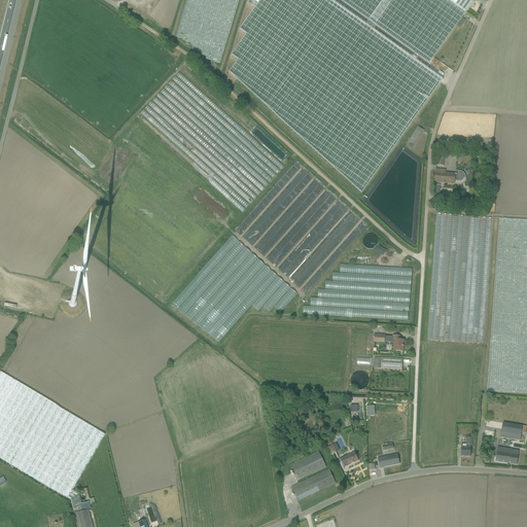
[(242,0),(243,8),(245,0),(186,0),(178,37),(182,38),(191,0),(192,8),(194,10),(197,5),(198,0),(242,0)]
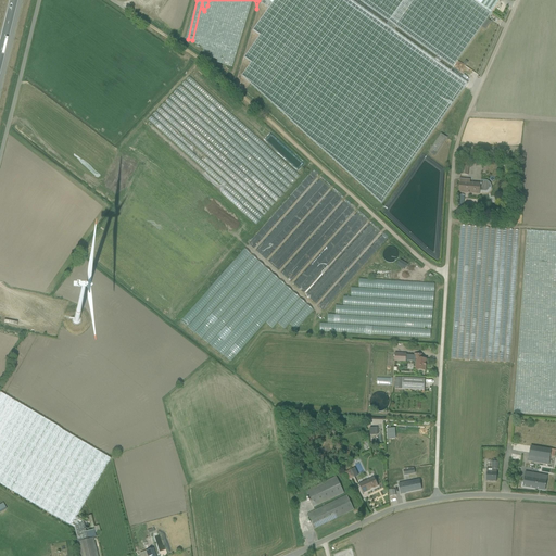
[(382,205),(468,85),(353,0),(267,0),(264,5),(270,11),(255,32),(263,37),(247,59),(254,64),(243,79),(382,205)]
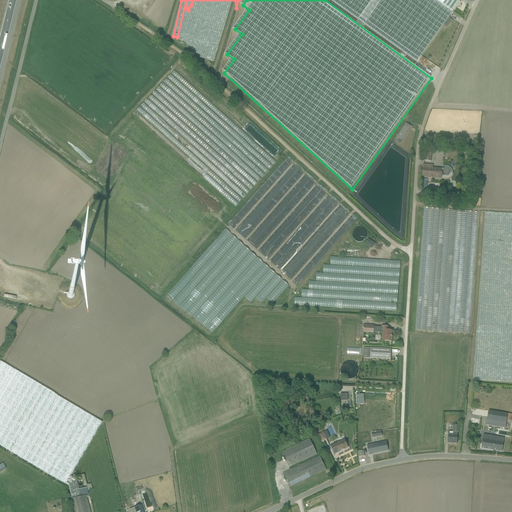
[(331,0),(417,61),(459,0),(331,0)]
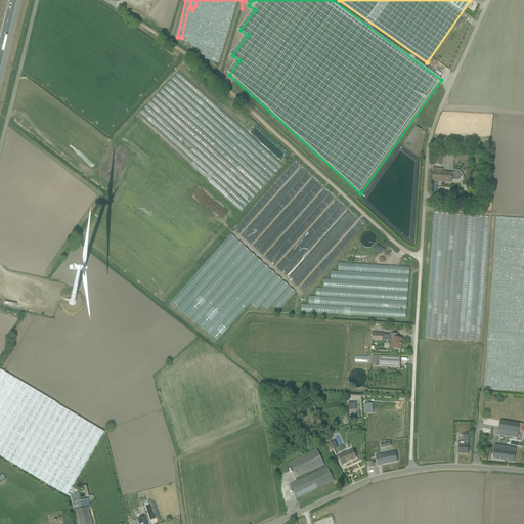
[(181,41),(187,42),(186,45),(192,46),(193,40),(189,39),(190,36),(187,36),(187,33),(182,32),(181,41)]
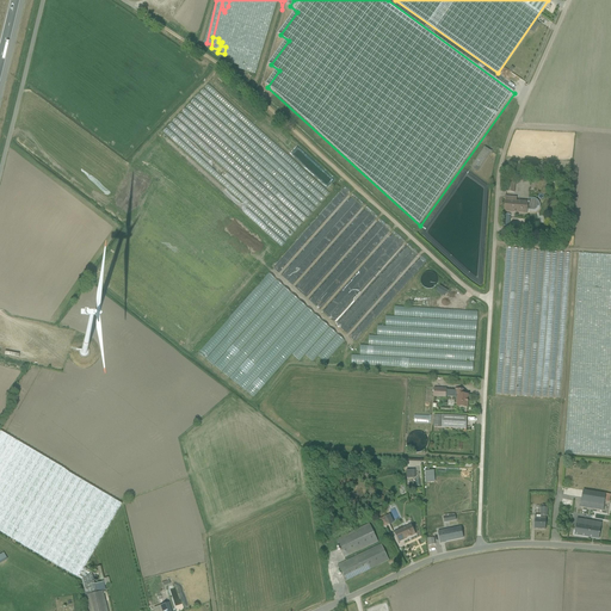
[(493,152),(486,147),(471,168),(479,173),(493,152)]
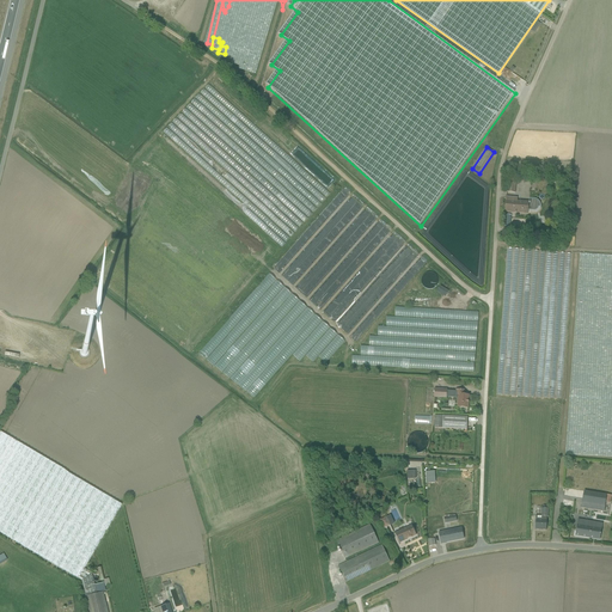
[(505,210),(536,213),(538,210),(540,208),(542,204),(539,200),(537,199),(533,197),(528,197),(528,201),(516,200),(516,196),(506,195),(505,210)]
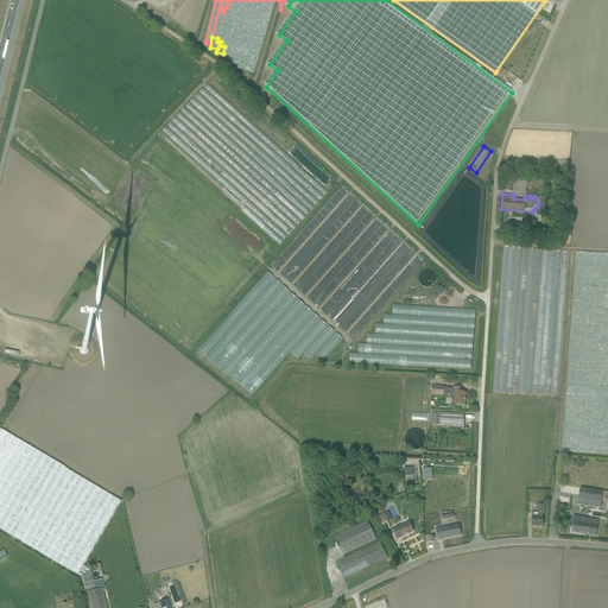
[(567,369),(563,451),(607,453),(607,390),(602,390),(602,382),(594,382),(595,348),(588,344),(589,325),(593,327),(597,322),(597,320),(607,310),(607,254),(571,253),(568,371),(567,369)]
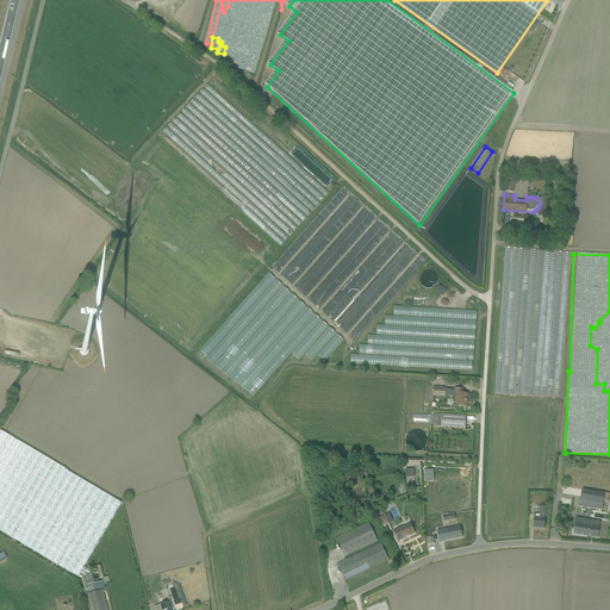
[(328,363),(347,341),(268,274),(200,354),(255,400),(292,356),(300,362),(306,355),(315,362),(319,358),(328,363)]
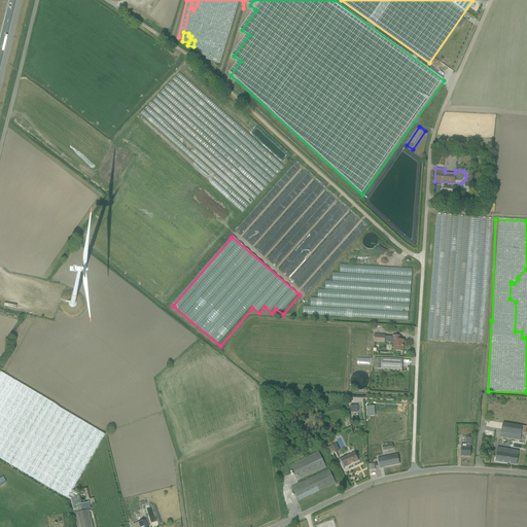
[(381,248),(379,252),(386,256),(389,252),(381,248)]
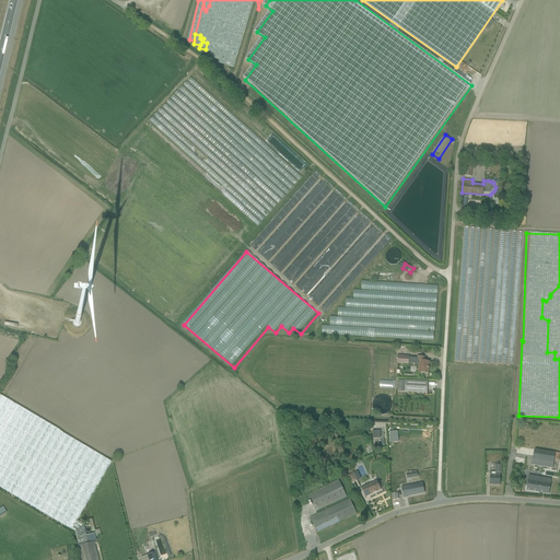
[(436,341),(440,287),(364,282),(363,291),(356,291),(356,300),(348,300),(348,308),(340,308),(340,318),(333,317),(331,327),(325,326),(324,336),(374,338),(371,330),(377,328),(374,325),(381,323),(384,331),(384,322),(388,321),(389,325),(387,328),(393,326),(393,321),(413,323),(417,330),(419,328),(421,335),(417,340),(436,341)]
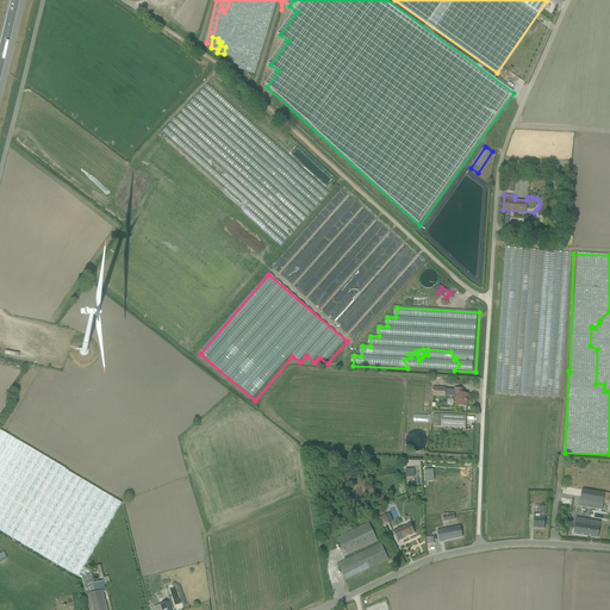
[(342,315),(336,324),(350,334),(356,324),(342,315)]
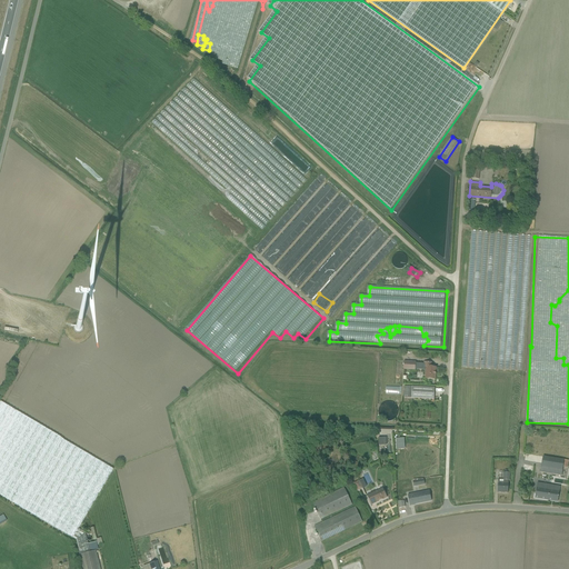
[(405,369),(417,370),(417,361),(405,360),(405,369)]
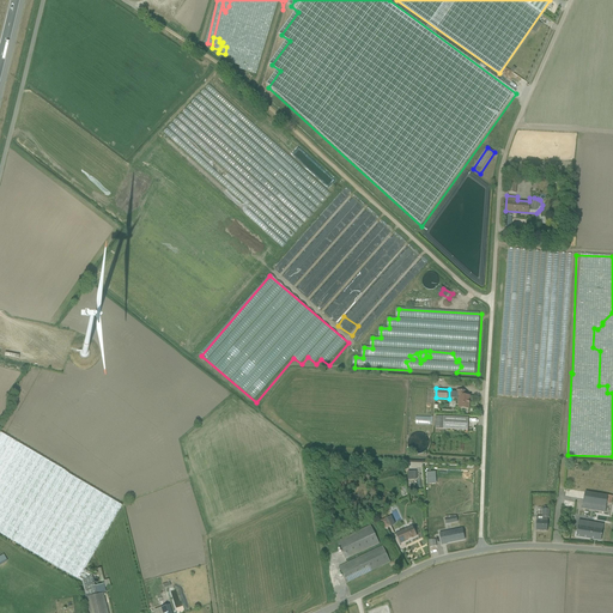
[(468,396),(456,395),(455,408),(468,408),(468,396)]
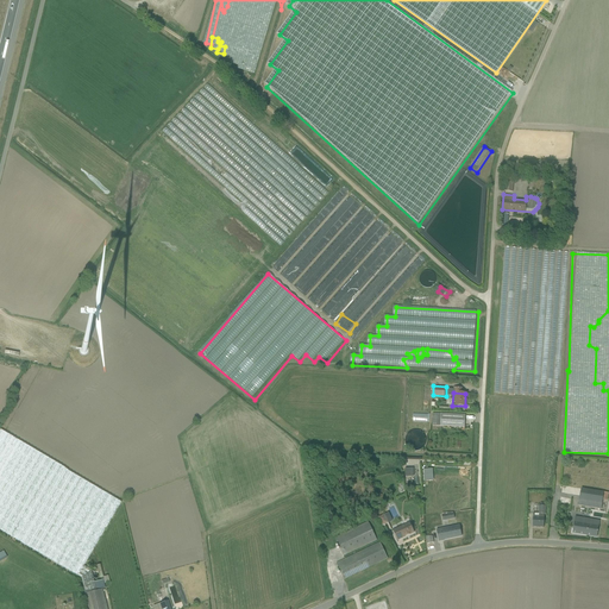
[(434,415),(434,427),(468,429),(468,416),(434,415)]
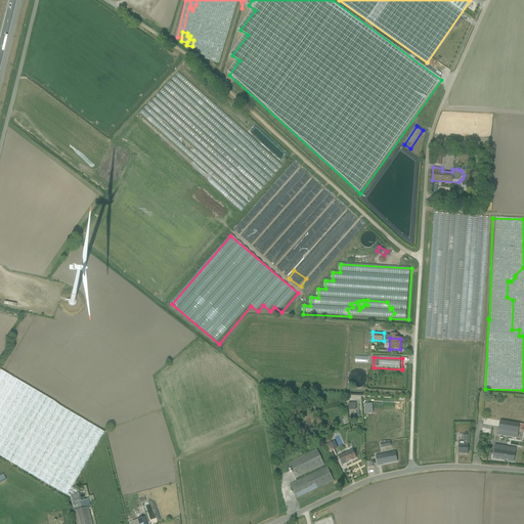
[(104,431),(0,368),(0,457),(66,496),(85,464),(104,431)]
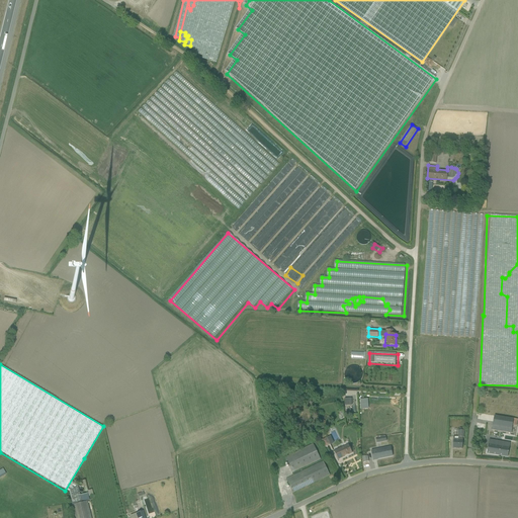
[(494,415),(492,430),(511,433),(513,419),(494,415)]
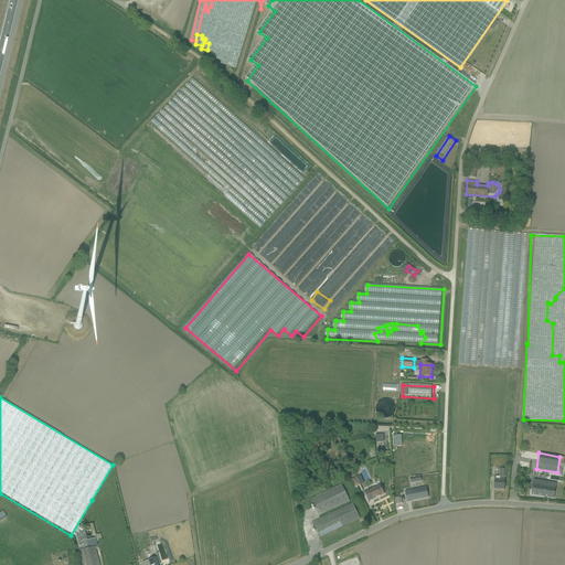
[(500,475),(494,475),(493,490),(504,490),(505,467),(500,467),(500,475)]
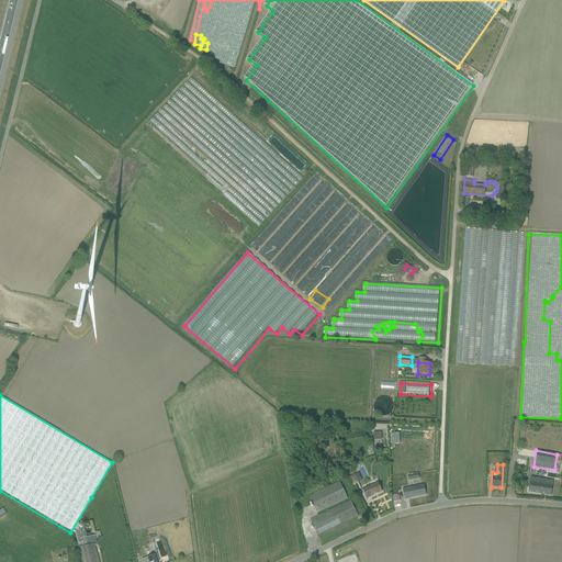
[(358,481),(355,473),(349,476),(352,484),(358,481)]
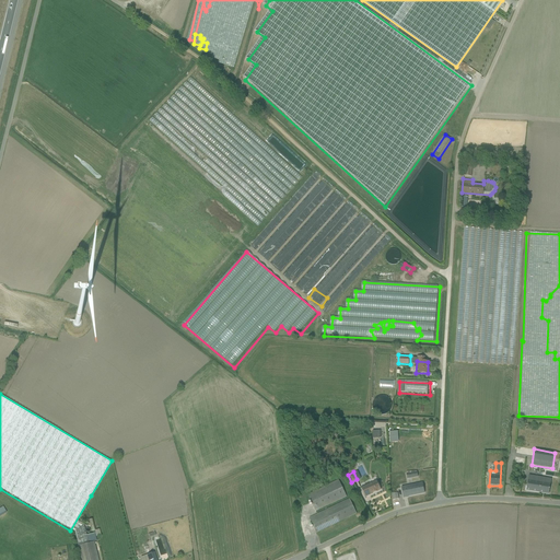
[(550,478),(527,475),(525,491),(548,494),(550,478)]
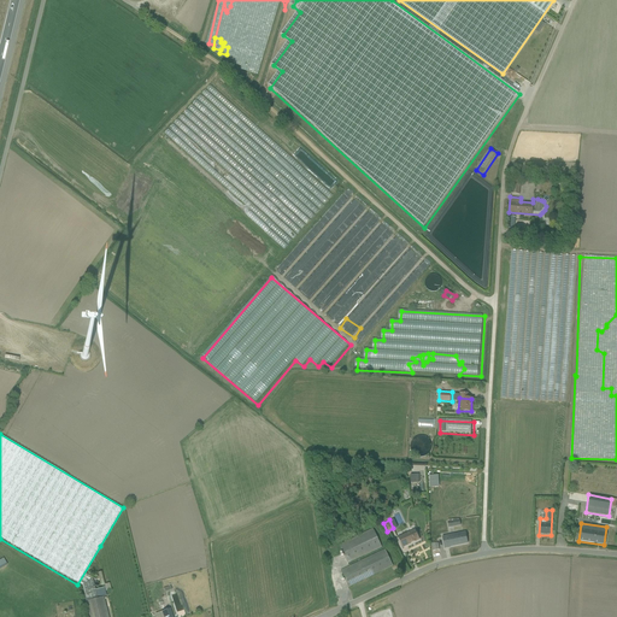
[(372,528),(339,545),(350,565),(340,570),(347,587),(392,564),(372,528)]
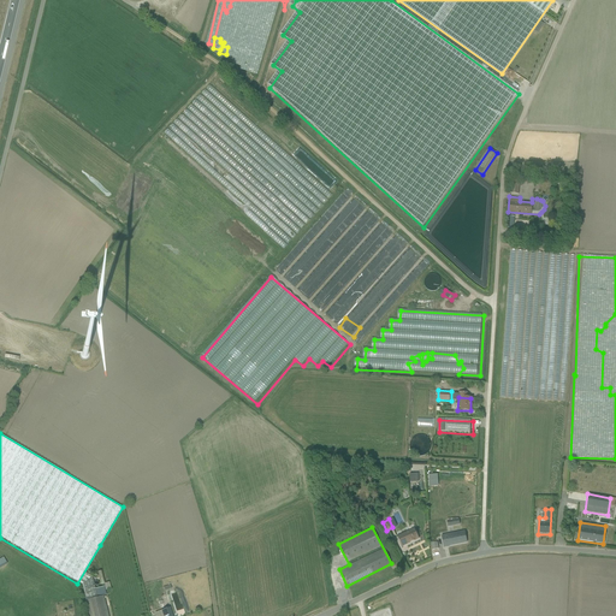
[(397,535),(402,546),(419,538),(414,527),(397,535)]
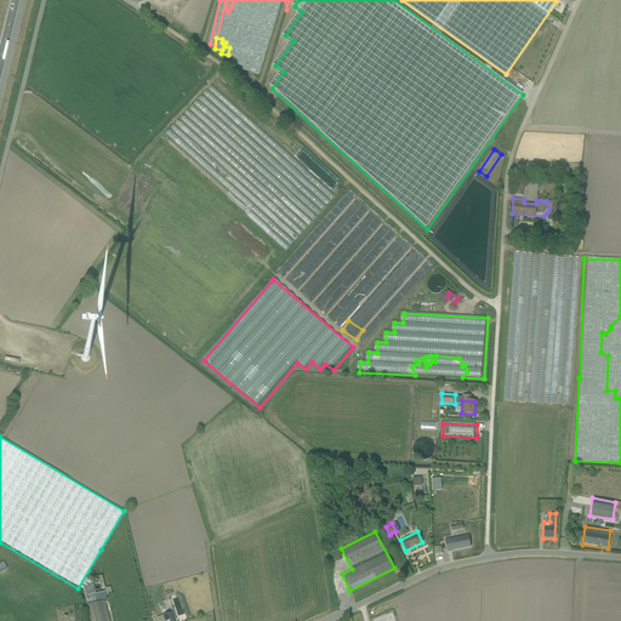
[(469,548),(467,534),(444,539),(445,552),(469,548)]
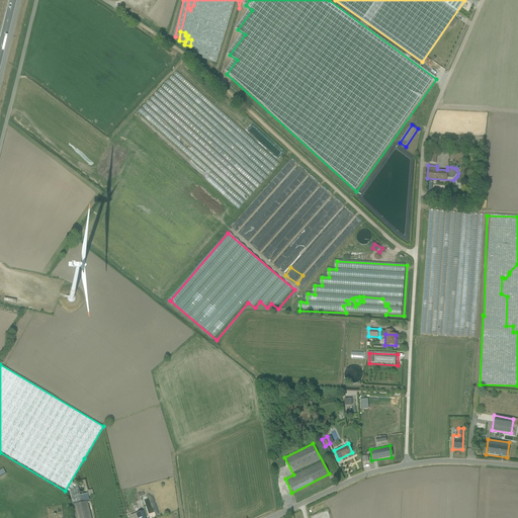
[(74,517),(89,517),(85,502),(72,505),(74,517)]
